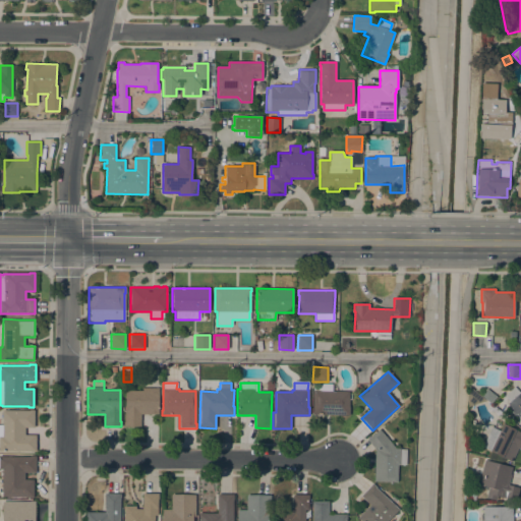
[(311,414),(312,405),(313,386),(320,386),(320,384),(332,384),(332,391),(349,392),(348,407),(349,407),(349,415),(311,414)]
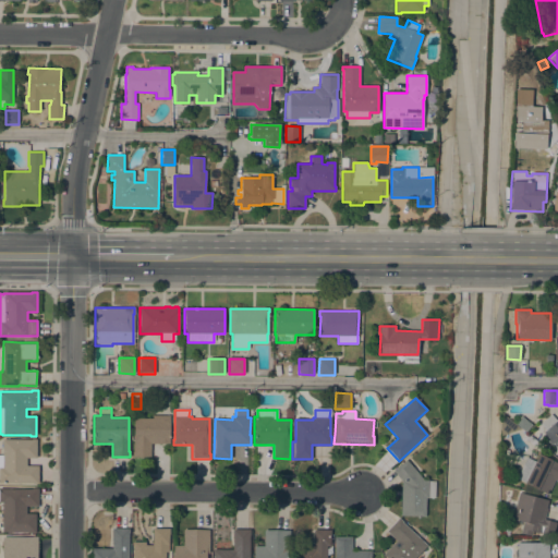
[(170,415),(169,444),(150,444),(150,457),(133,457),(133,419),(153,419),(153,415),(170,415)]
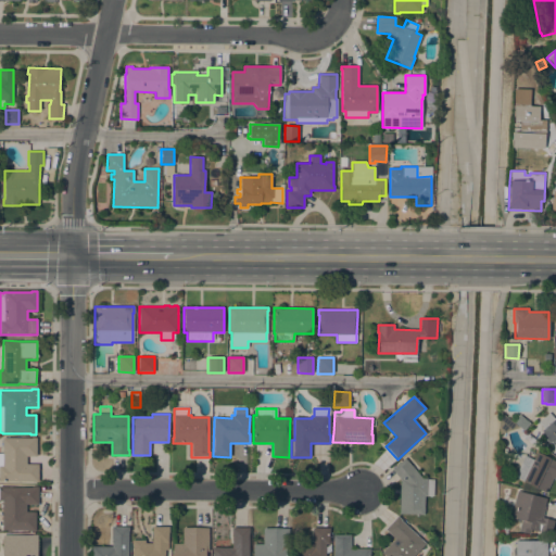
[(500,414),(517,428),(498,434),(500,414)]
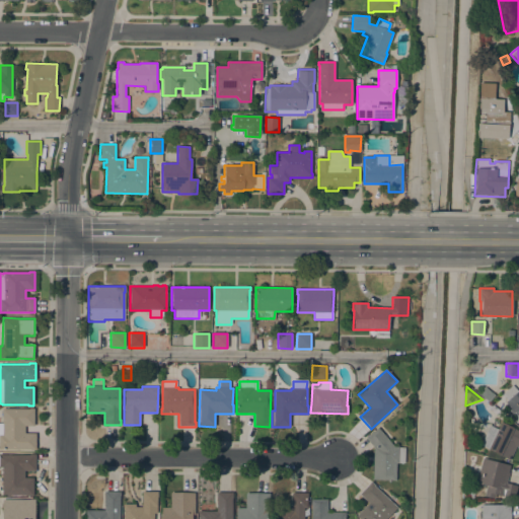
[(518,418),(514,413),(513,414),(504,403),(508,399),(503,393),(511,386),(516,392),(518,389),(518,418)]
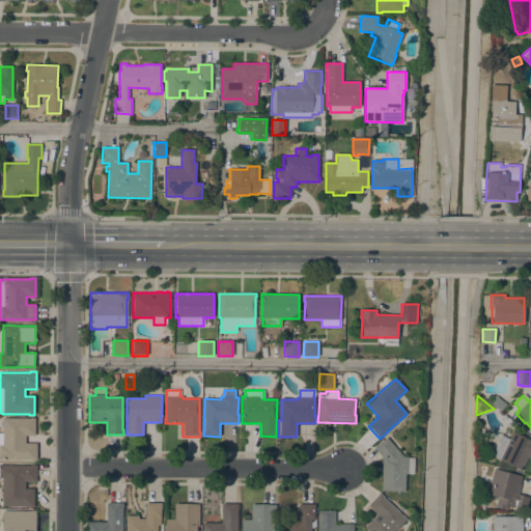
[(495,396),(505,404),(500,411),(490,402),(495,396)]
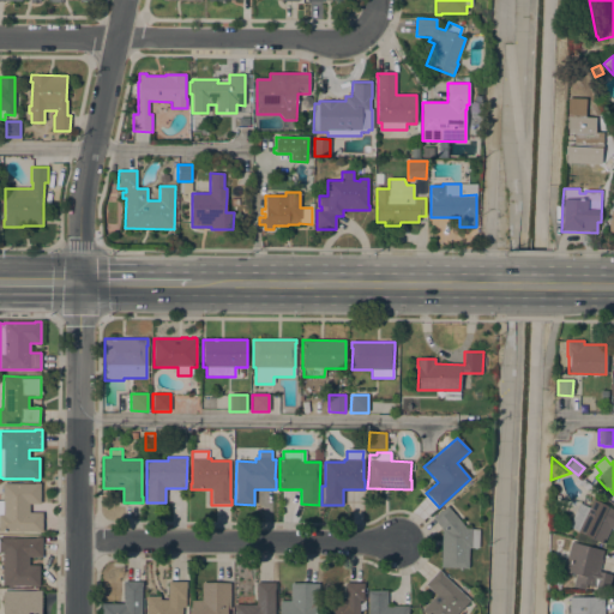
[(577,477),(591,488),(588,492),(575,481),(577,477)]
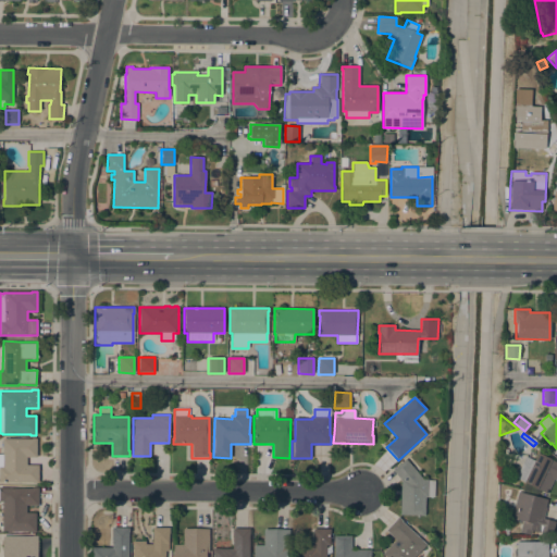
[(2,438),(36,440),(36,457),(26,457),(26,466),(38,466),(38,483),(32,483),(32,482),(0,482),(0,455),(2,455),(2,438)]
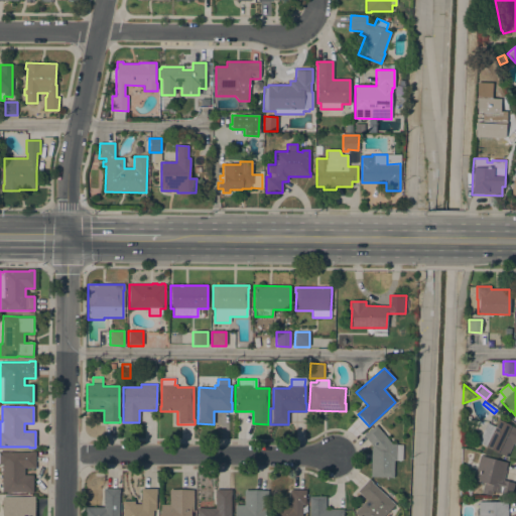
[(495,426),(498,420),(515,428),(515,441),(515,444),(513,443),(506,458),(485,447),(486,446),(478,442),(487,423),(488,423),(495,426)]
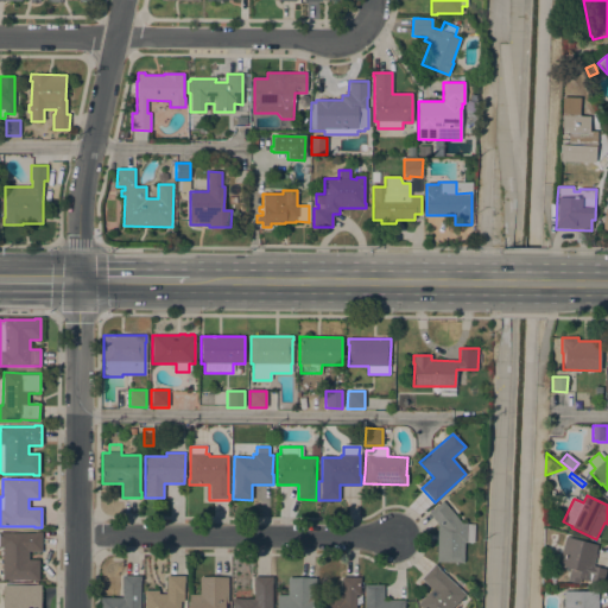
[(428,513),(442,501),(461,524),(467,524),(474,525),(473,542),(467,542),(466,563),(436,562),(437,525),(428,513)]
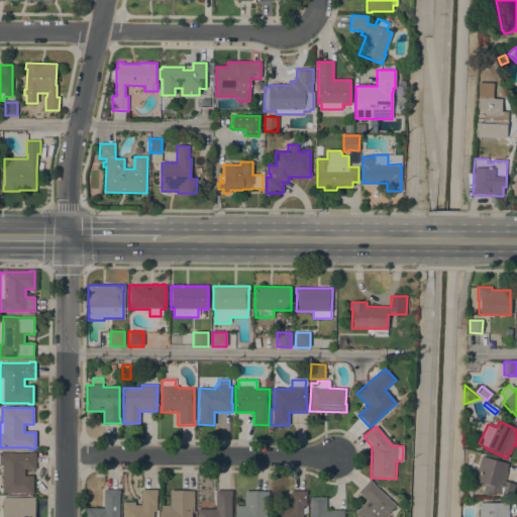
[(0,453),(29,453),(29,452),(35,452),(35,469),(24,469),(24,477),(33,477),(32,494),(2,494),(2,466),(0,466),(0,453)]
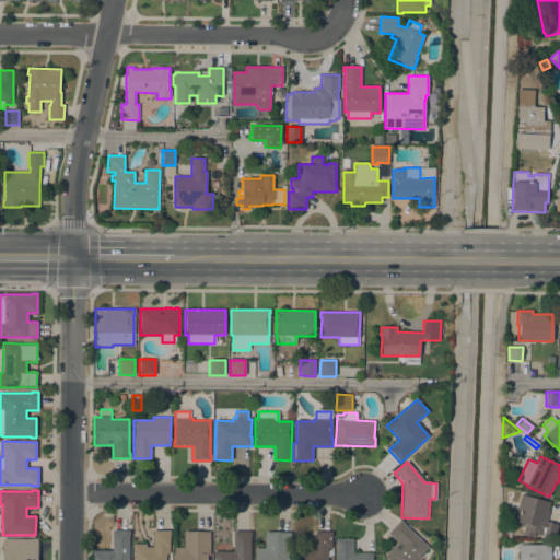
[(521,494),(550,502),(548,510),(548,511),(546,522),(558,525),(555,538),(543,535),(543,536),(534,534),(533,538),(522,535),(525,524),(513,522),(521,494)]
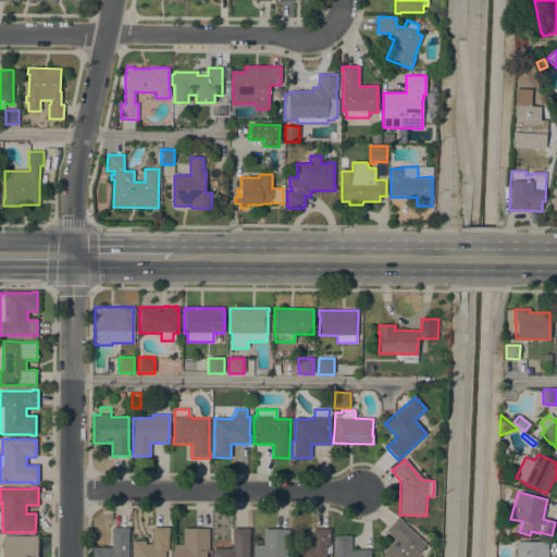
[(413,556),(385,556),(382,554),(396,540),(385,530),(397,518),(401,521),(400,521),(425,545),(413,556)]
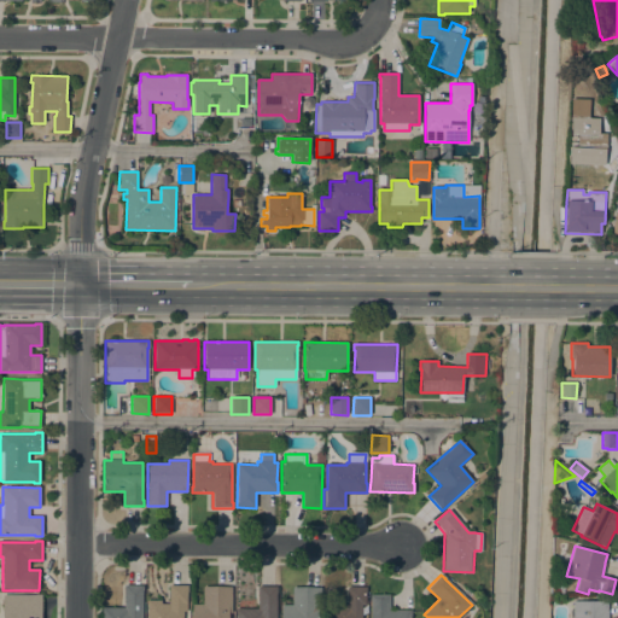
[(124,586),(143,586),(143,592),(143,617),(103,617),(103,608),(124,608),(124,586)]
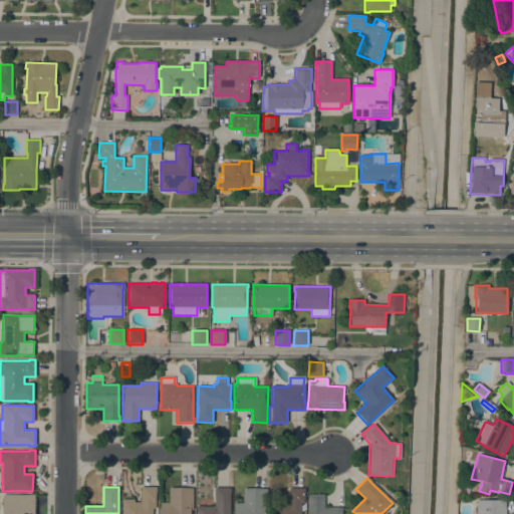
[(122,513),(122,500),(134,500),(134,503),(141,503),(141,487),(156,487),(156,493),(155,493),(155,509),(152,509),(152,513),(122,513)]
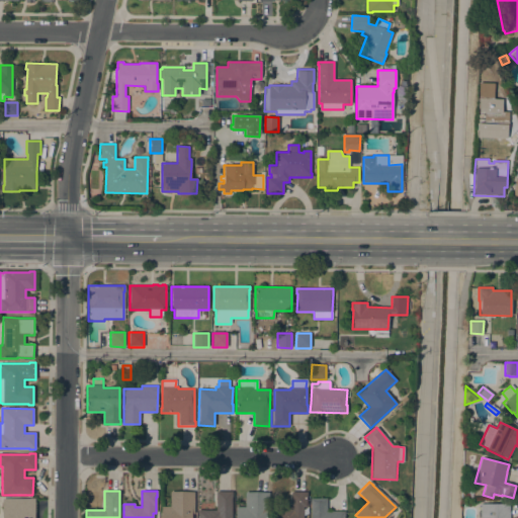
[(161,517),(161,507),(170,507),(170,492),(194,492),(194,514),(191,514),(191,517),(161,517)]
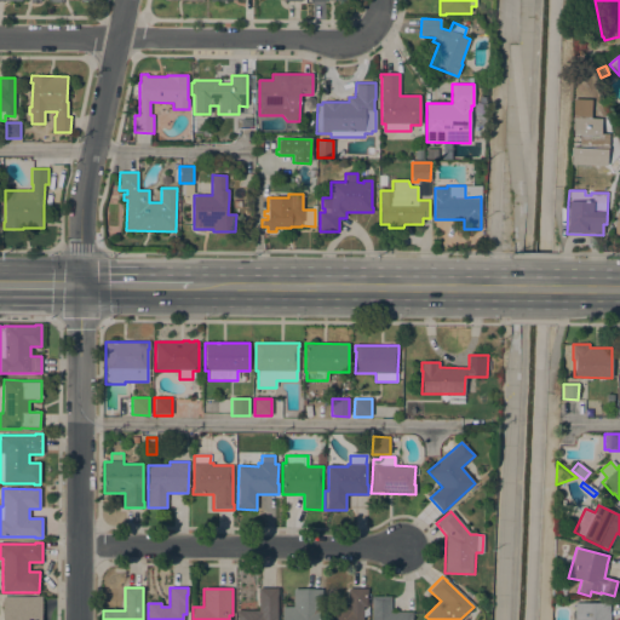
[(276,619),(237,619),(237,610),(258,610),(258,589),(277,589),(277,596),(276,619)]
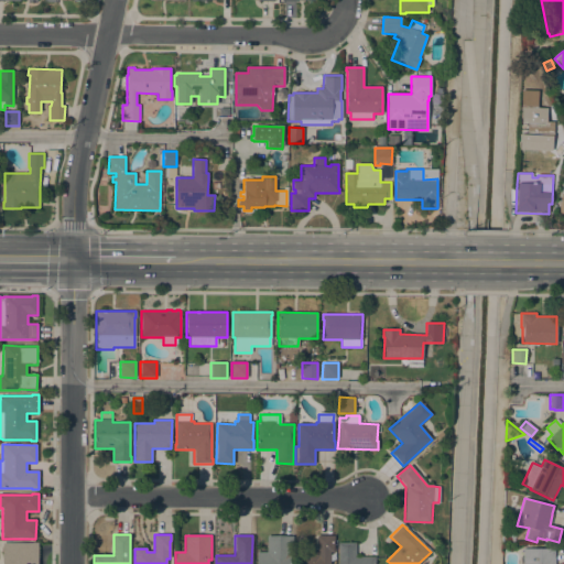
[(329,563),(296,563),(297,549),(317,549),(317,535),(334,535),(334,542),(333,552),(331,552),(329,563)]
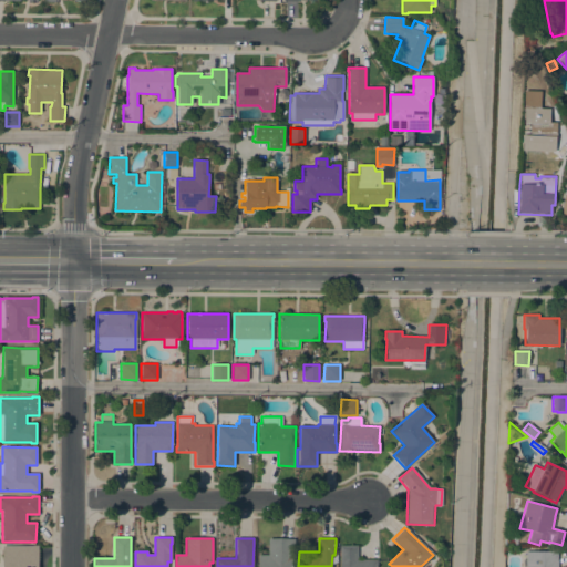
[(258,566),(258,555),(268,555),(268,539),(295,539),(295,548),(292,548),(292,563),(291,563),(291,566),(258,566)]
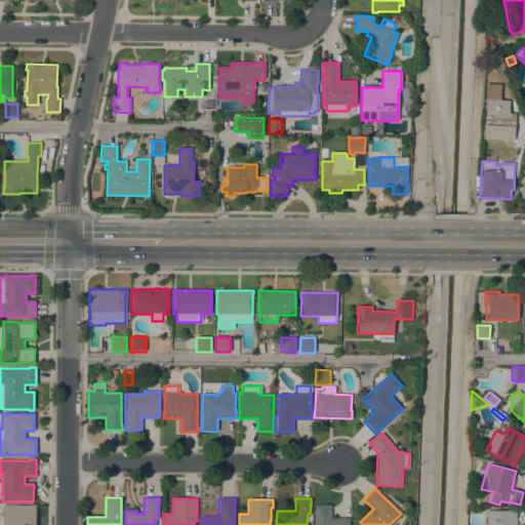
[(2,524),(2,506),(30,506),(35,506),(35,524),(2,524)]
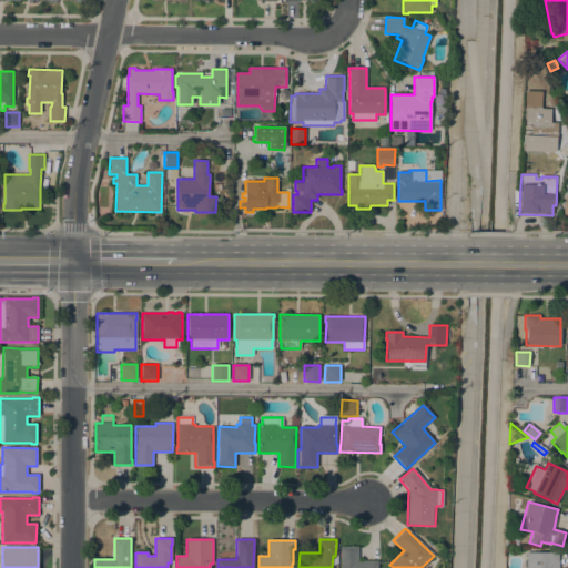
[(358,547),(358,560),(377,560),(377,567),(340,567),(340,547),(358,547)]
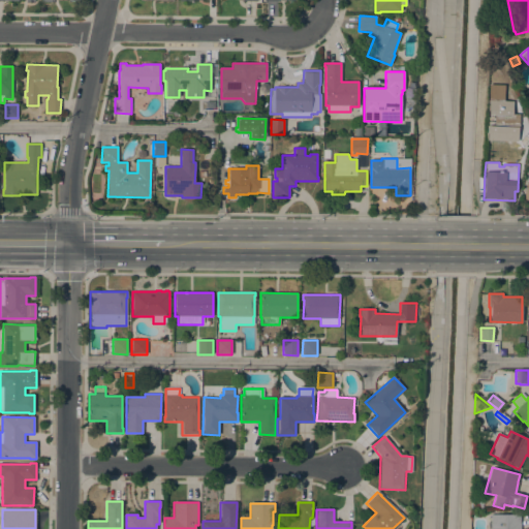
[(520,515),(520,522),(521,522),(520,528),(491,528),(491,515),(520,515)]
